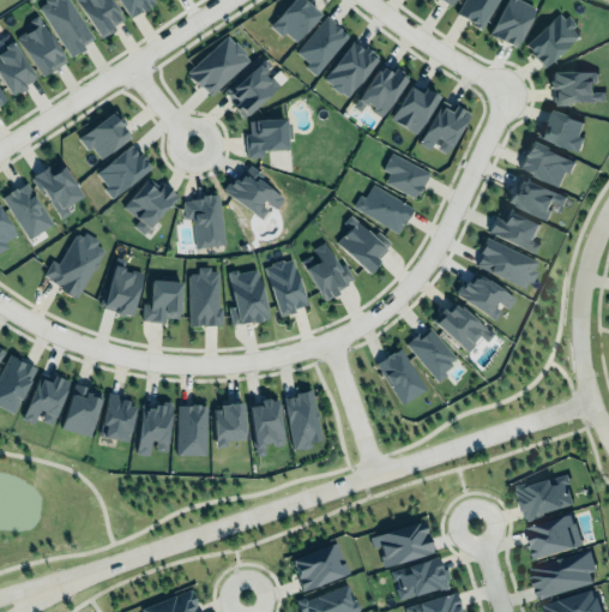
[(72,58),(97,43),(71,0),(52,0),(42,6),(72,58)]
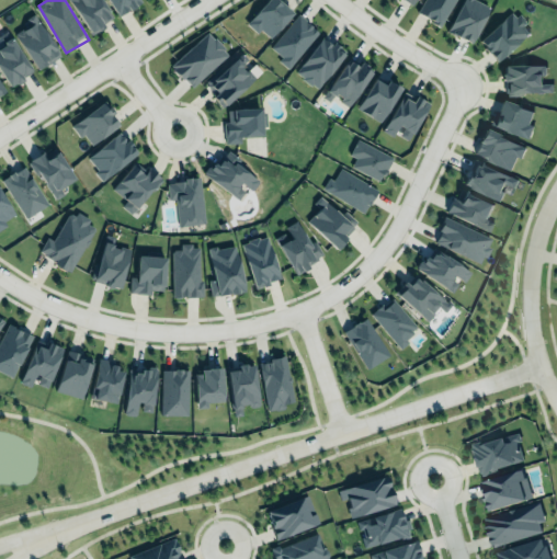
[(94,36),(117,21),(103,0),(70,0),(94,36)]
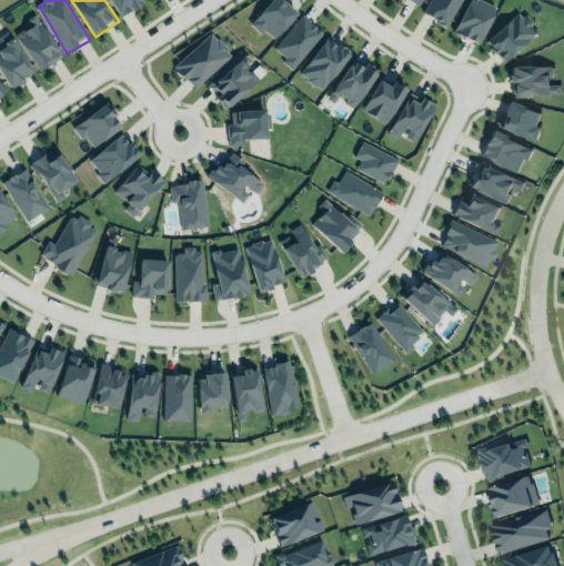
[(112,0),(123,16),(145,0),(112,0)]
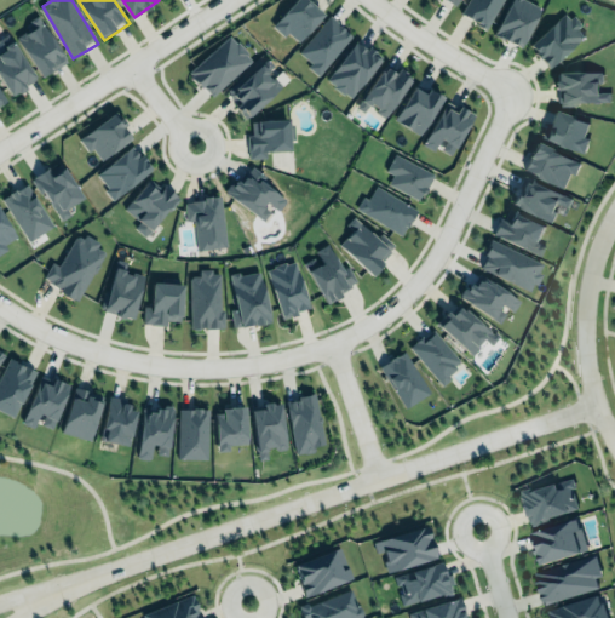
[(275,27),(297,0),(309,0),(326,15),(302,43),(291,33),(287,38),(275,27)]
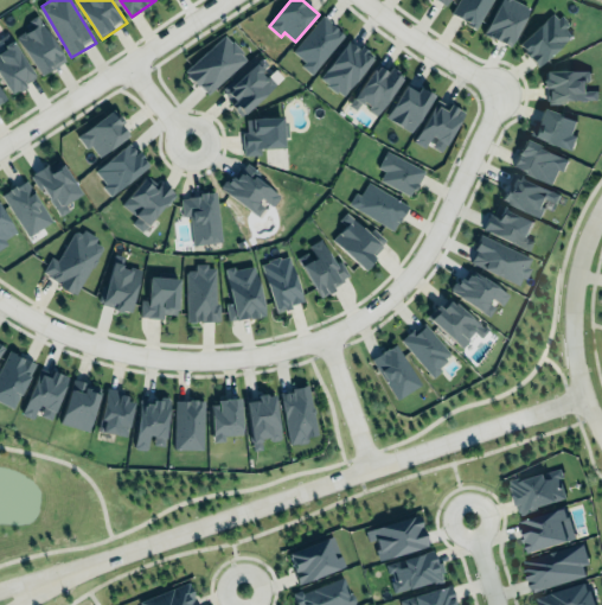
[(456,0),(433,0),(452,10),(456,0)]
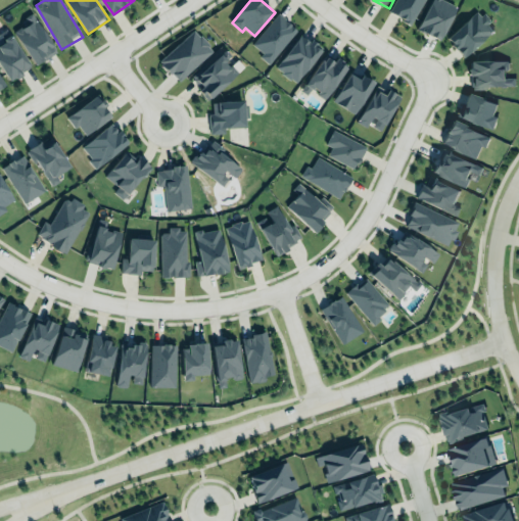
[(412,27),(427,0),(397,0),(391,12),(397,15),(403,18),(404,18),(406,19),(404,21),(412,27)]
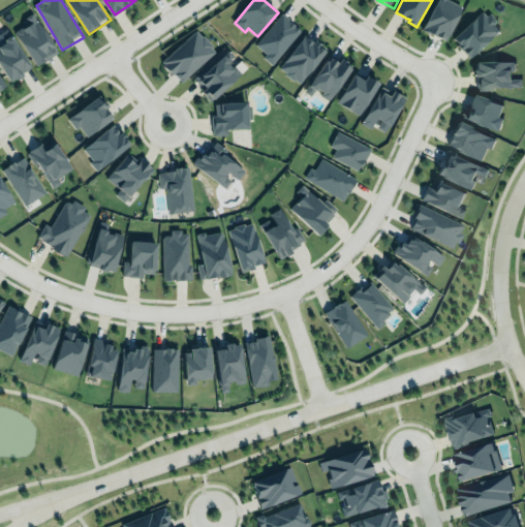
[(465,6),(450,0),(438,0),(425,32),(449,42),(465,6)]
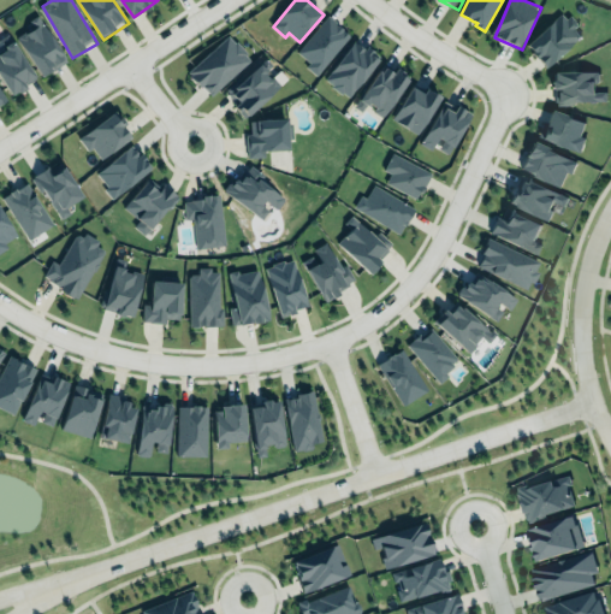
[(528,45),(547,69),(587,37),(568,13),(528,45)]
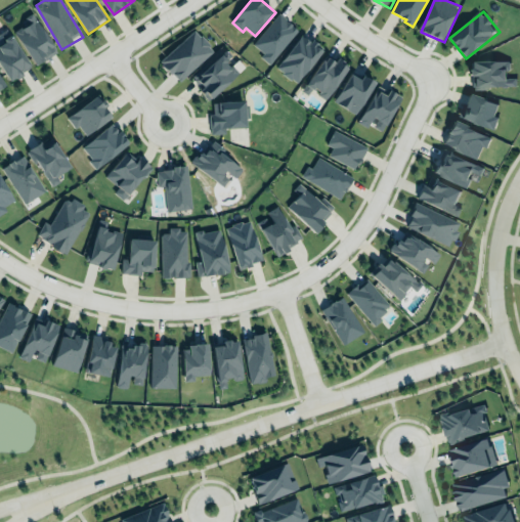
[(37,66),(18,35),(17,33),(18,31),(24,28),(26,29),(32,24),(29,18),(34,15),(58,52),(37,66)]
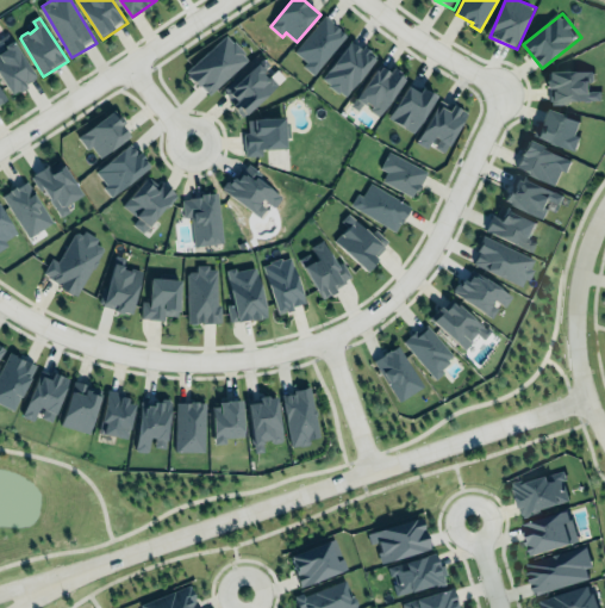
[(316,76),(350,37),(328,18),(297,54),(310,64),(306,68),(316,76)]
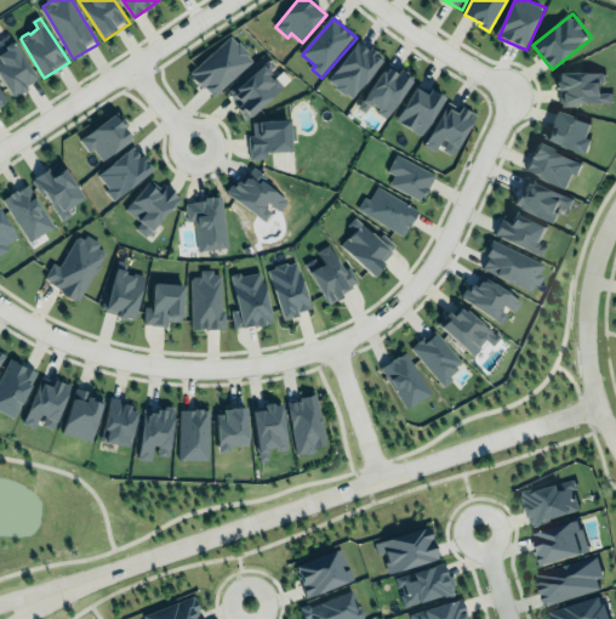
[(190,73),(194,77),(192,78),(204,91),(206,89),(216,98),(256,62),(251,56),(254,54),(240,40),(238,41),(232,35),(190,73)]
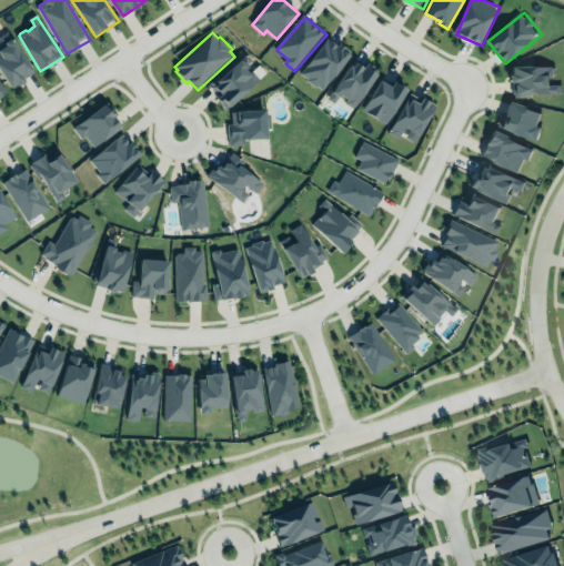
[(0,70),(12,90),(37,76),(12,37),(0,43),(0,70)]
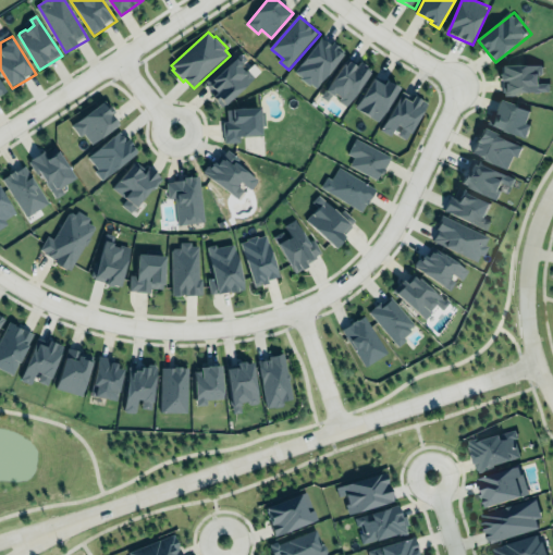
[(322,37),(296,72),(304,77),(303,79),(311,86),(312,85),(318,88),(343,54),(338,50),(340,47),(334,42),(332,46),(322,37)]
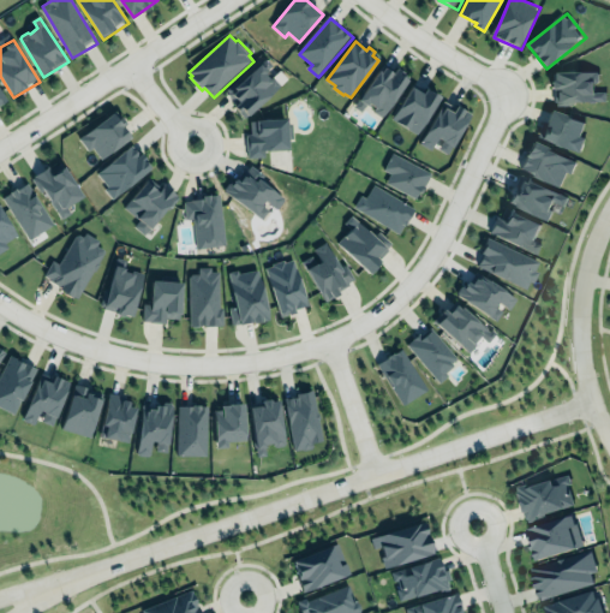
[(246,118),(281,88),(281,84),(276,78),(274,78),(273,79),(267,73),(275,66),(268,58),(240,83),(238,82),(228,90),(231,93),(229,95),(238,103),(235,106),(246,118)]
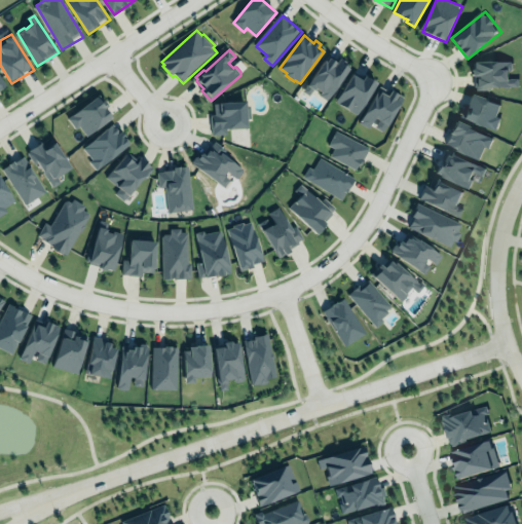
[(302,92),(325,59),(327,60),(330,55),(337,60),(339,57),(352,66),(330,100),(328,101),(322,98),(322,92),(315,89),(310,98),(302,92)]
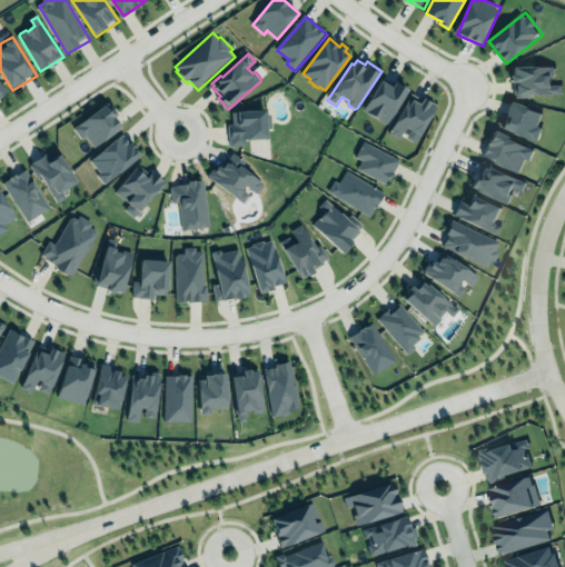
[(515,67),(555,67),(557,68),(557,75),(554,78),(554,85),(564,85),(564,93),(555,93),(554,96),(549,96),(548,93),(533,93),(533,98),(517,98),(517,95),(515,95),(515,82),(513,82),(513,75),(516,75),(515,67)]
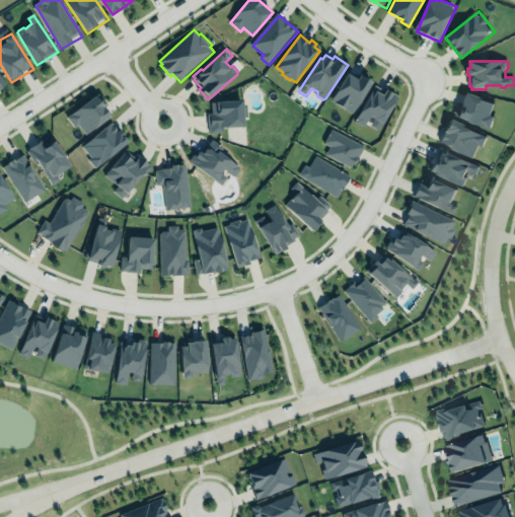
[(0,90),(8,86),(0,72),(0,90)]
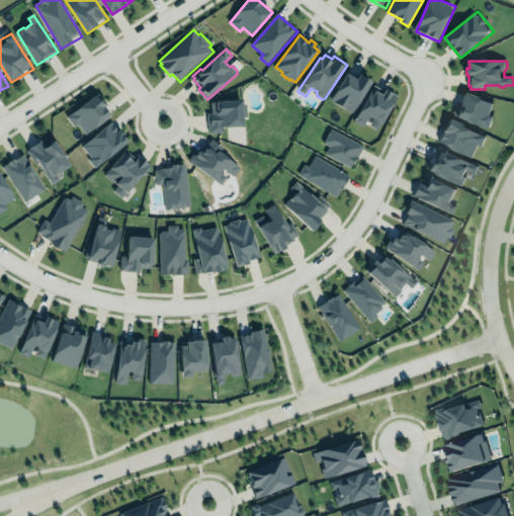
[(332,101),(352,114),(372,81),(366,78),(360,74),(357,79),(348,73),(332,101)]
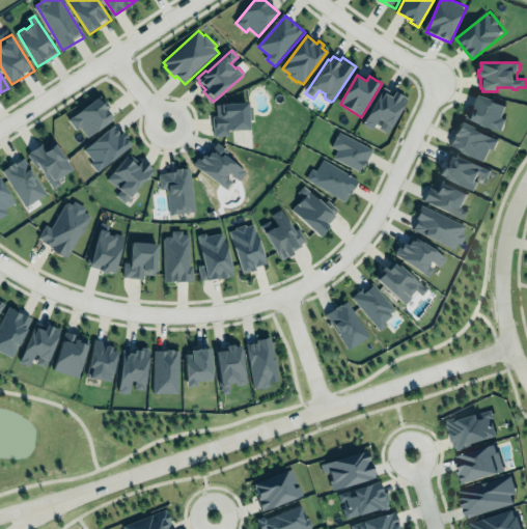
[(363,124),(375,131),(381,120),(383,122),(379,130),(388,135),(409,99),(408,99),(408,98),(395,90),(392,96),(386,93),(388,89),(385,87),(363,124)]
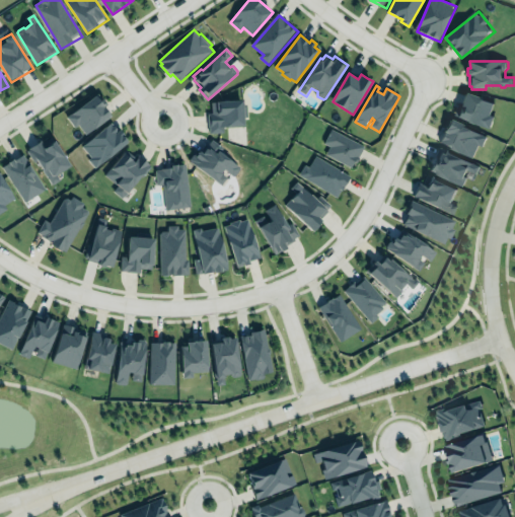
[(67,117),(100,91),(111,104),(107,106),(115,116),(87,136),(79,126),(76,129),(67,117)]
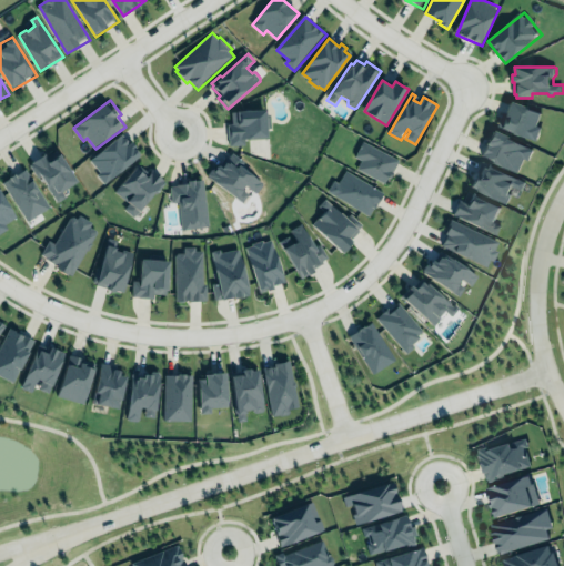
[(511,101),(544,112),(539,125),(543,128),(539,141),(499,127),(504,112),(507,113),(511,101)]
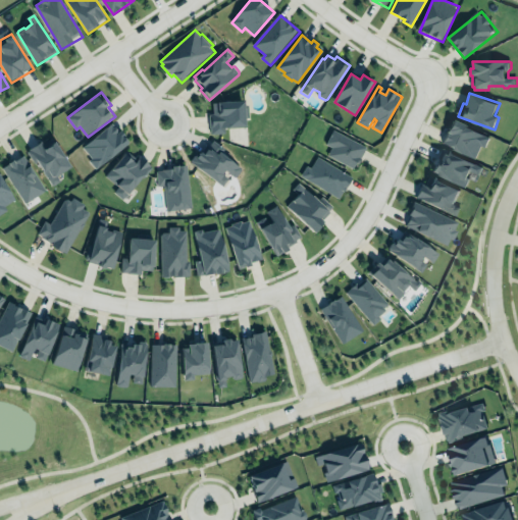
[(247,103),(215,103),(215,114),(211,114),(212,136),(227,135),(227,128),(247,128),(247,103)]
